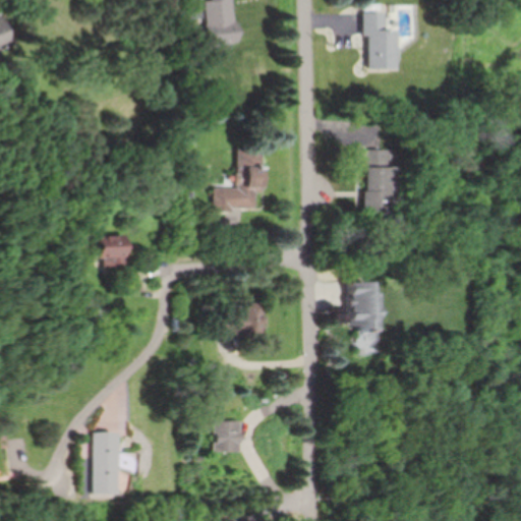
[(203,0),(208,44),(238,40),(232,0),(203,0)]
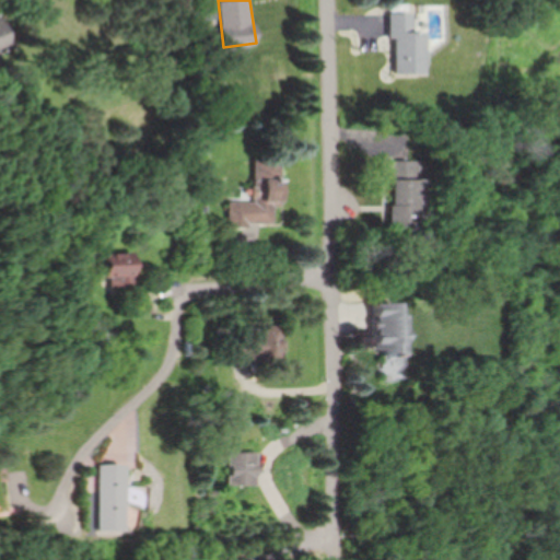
[(388,12),(388,72),(422,73),(421,32),(412,32),(411,12),(388,12)]
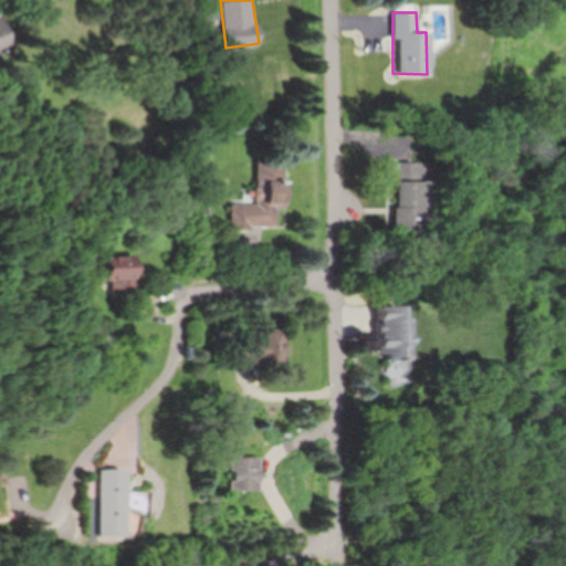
[(233,203),(233,227),(276,227),(276,209),(282,209),(282,160),(257,161),(257,203),(233,203)]
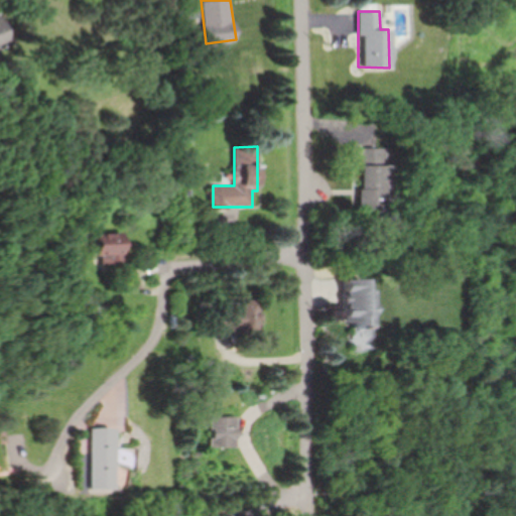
[(359,148),(356,213),(382,214),(385,149),(359,148)]
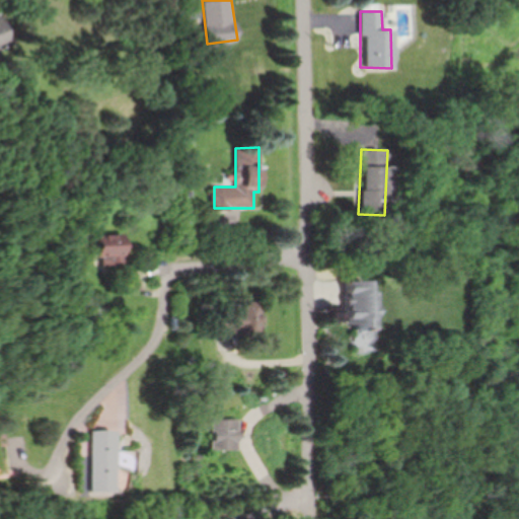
[(125,245),(98,245),(98,257),(105,256),(105,269),(126,269),(125,245)]
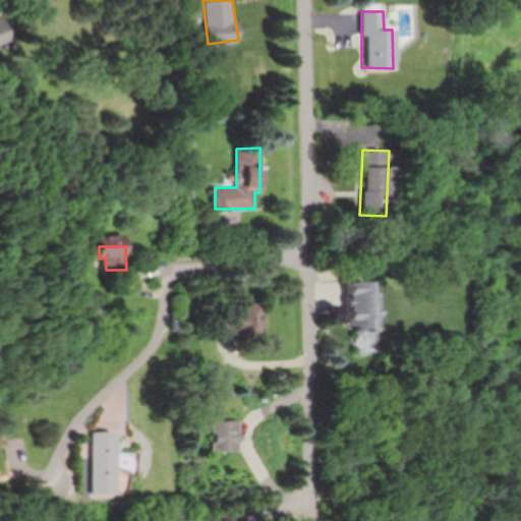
[(344,282),(346,329),(372,329),(371,292),(364,292),(364,282),(344,282)]
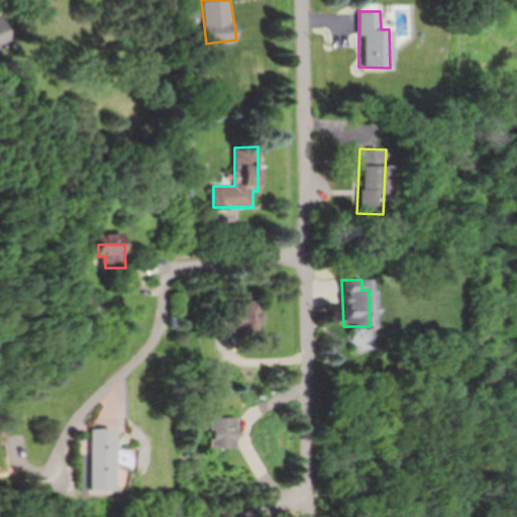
[(259,332),(259,306),(216,305),(216,331),(259,332)]
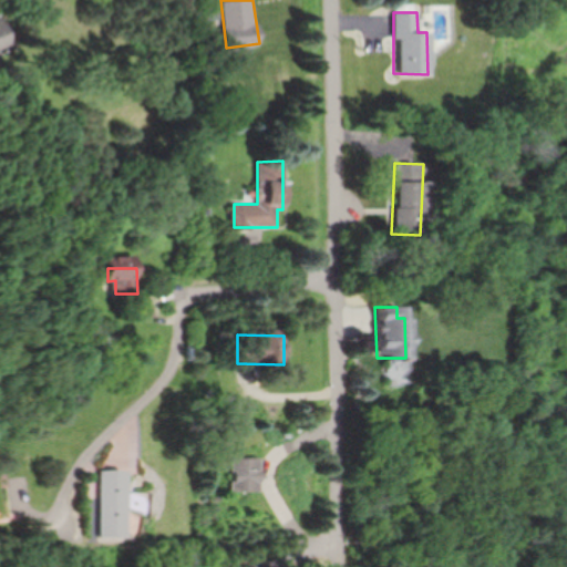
[(232,457),(232,491),(261,491),(261,457),(232,457)]
